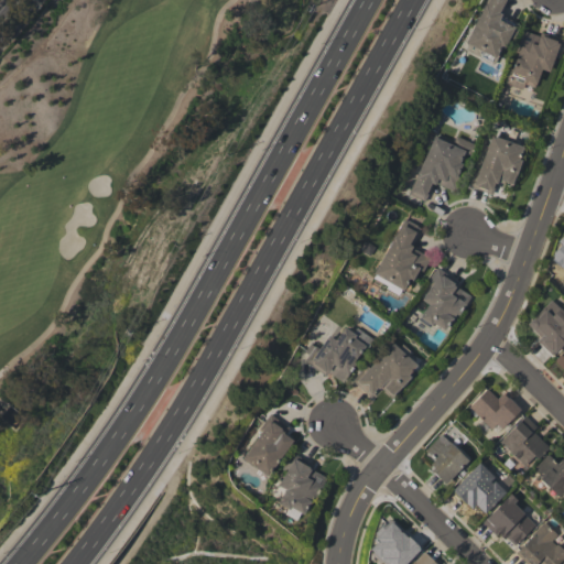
[(498,58),(513,23),(497,17),(503,0),(484,0),(465,44),(498,58)]
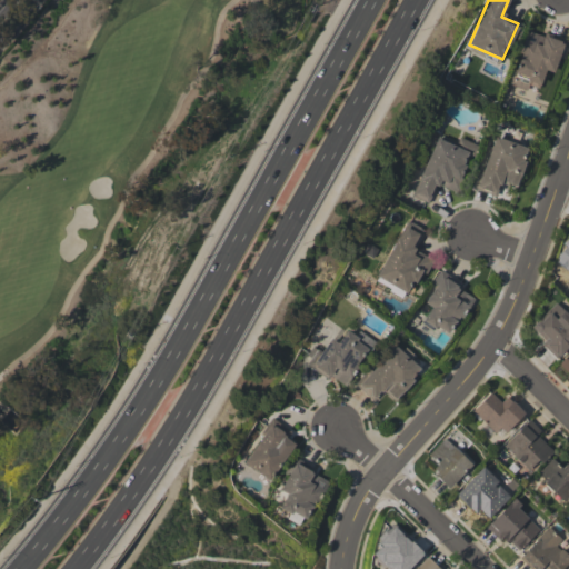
[(553,72),(565,42),(529,30),(510,85),(527,90),(529,85),(539,88),(545,69),(553,72)]
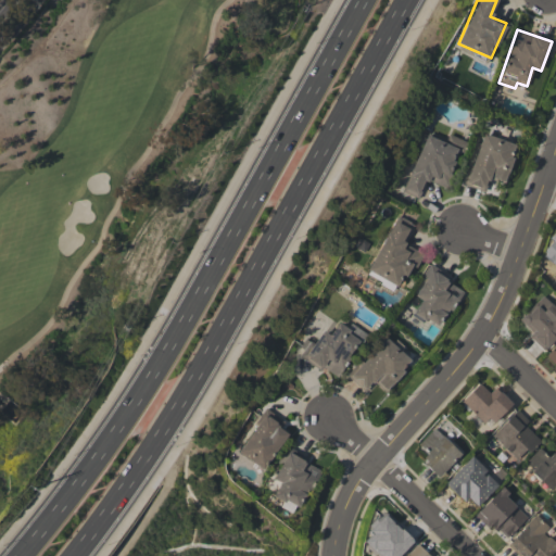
[(517,143),(482,133),(465,185),(483,190),(488,178),(504,184),(517,143)]
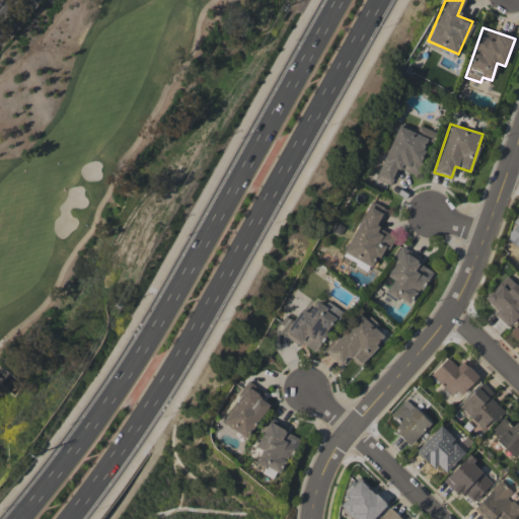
[(397,125),(375,178),(389,184),(396,167),(415,175),(428,143),(431,144),(436,132),(420,125),(416,133),(397,125)]
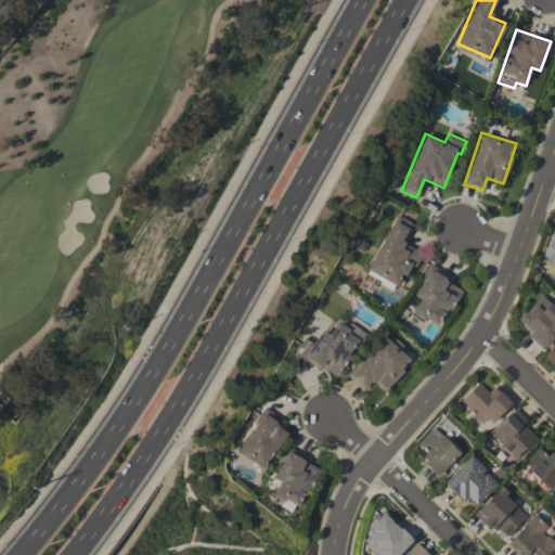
[(369,270),(399,285),(409,265),(415,268),(423,253),(402,243),(412,222),(395,215),(369,270)]
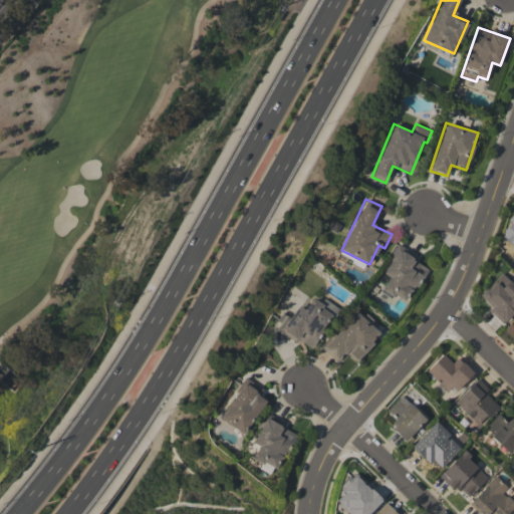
[(382,289),(408,302),(428,264),(396,247),(382,273),(389,276),(382,289)]
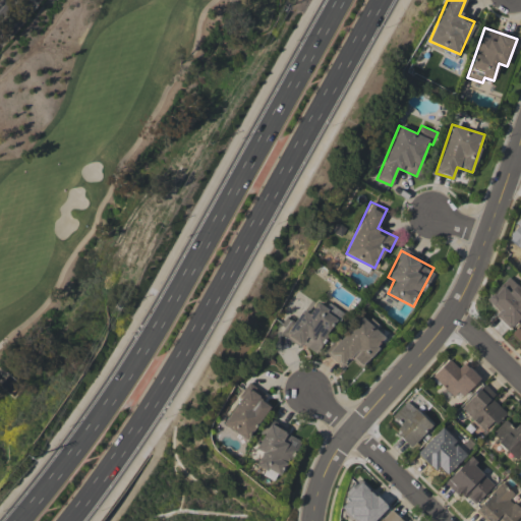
[(511,327),(520,316),(520,314),(518,312),(520,309),(520,288),(509,276),(484,300),(511,327)]
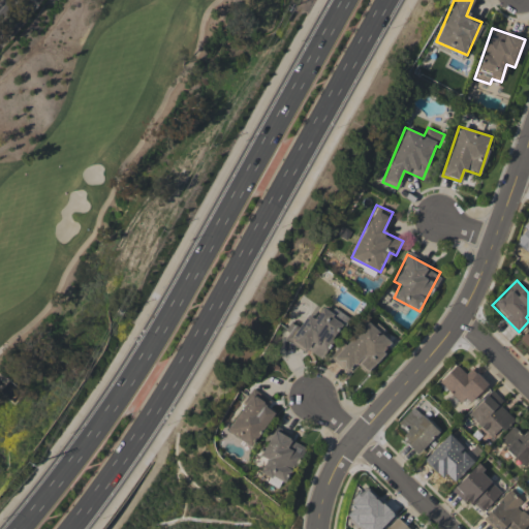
[(348,316),(334,307),(331,311),(322,306),(314,318),(307,314),(299,328),(291,322),(283,336),(319,360),(348,316)]
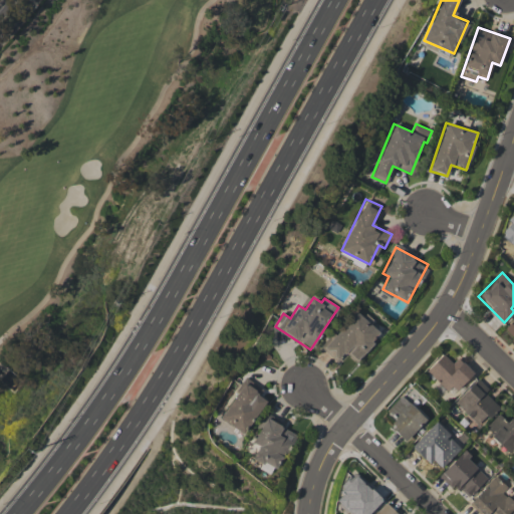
[(337,361),(346,352),(356,360),(380,332),(356,311),(323,349),(337,361)]
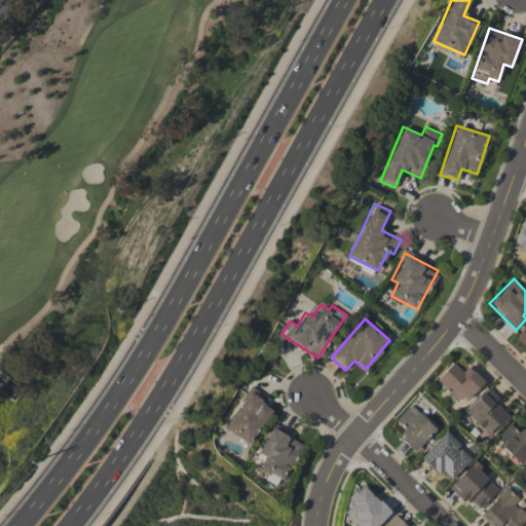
[(483,380),(468,366),(463,372),(453,362),(436,379),(461,404),(483,380)]
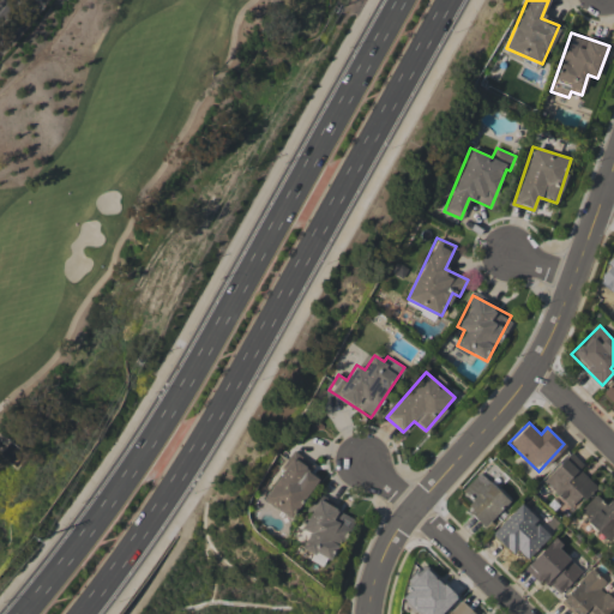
[(542,480),(572,509),(595,485),(579,469),(583,464),(570,452),(542,480)]
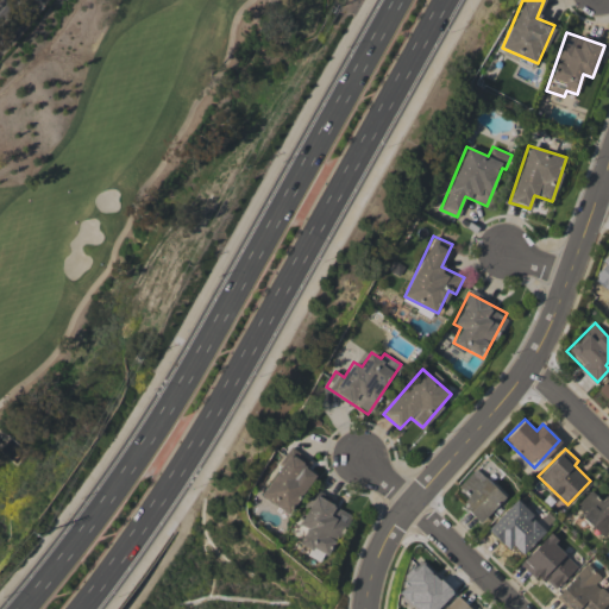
[(318,472),(290,451),(258,494),(287,514),(318,472)]
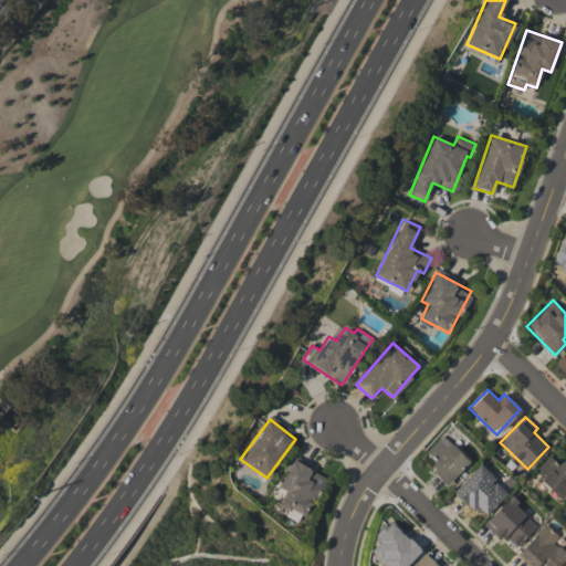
[(470,461),(442,436),(420,459),(448,484),(470,461)]
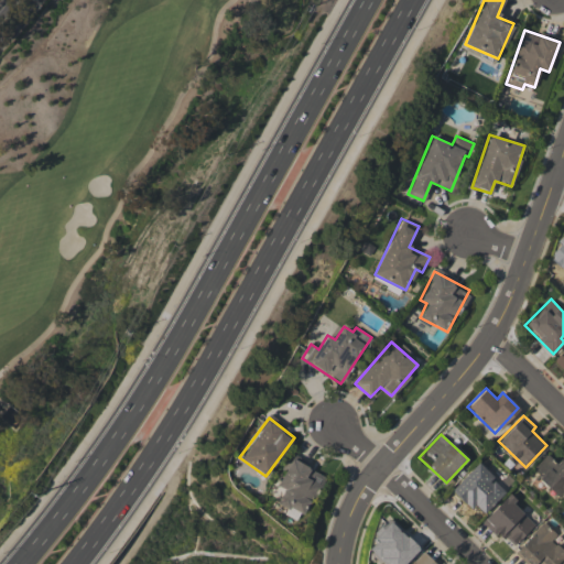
[(557,497),(563,490),(563,456),(556,464),(548,454),(532,469),(557,497)]
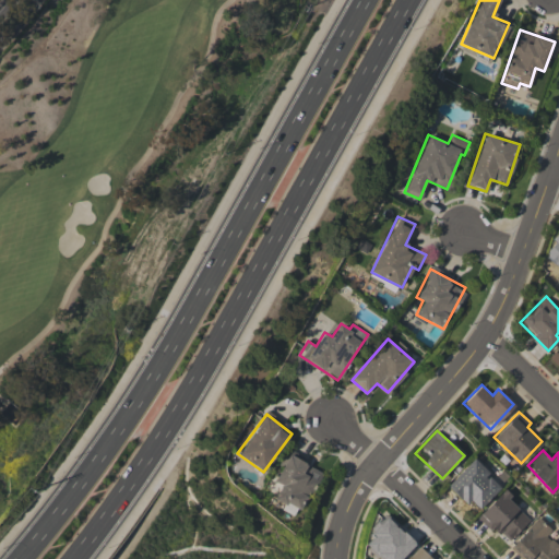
[(301,511),(322,470),(287,453),(274,480),(282,484),(275,498),(301,511)]
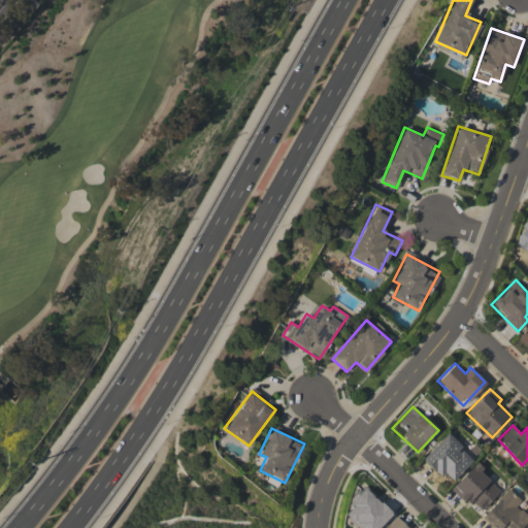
[(473,460),(448,433),(422,458),(440,476),(446,472),(453,481),(473,460)]
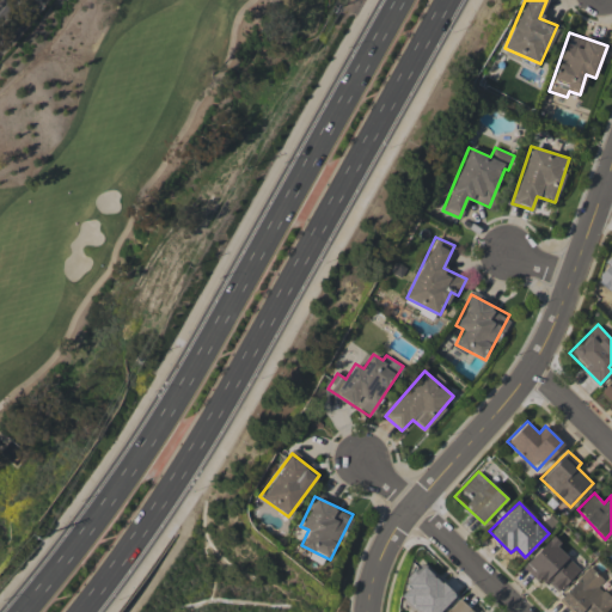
[(525,563),(555,595),(581,569),(551,538),(525,563)]
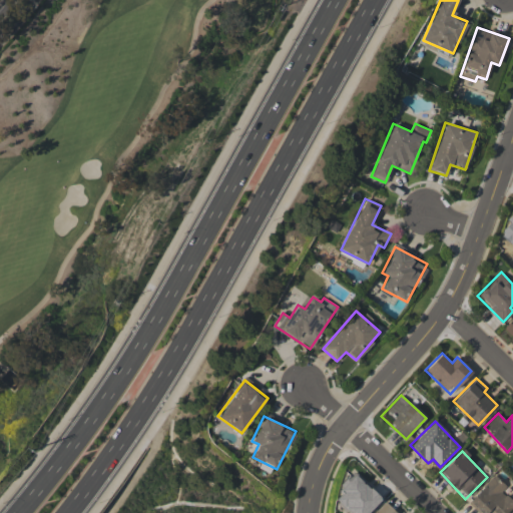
[(350,512),(368,512),(382,499),(354,471),(339,486),(345,492),(337,499),(350,512)]
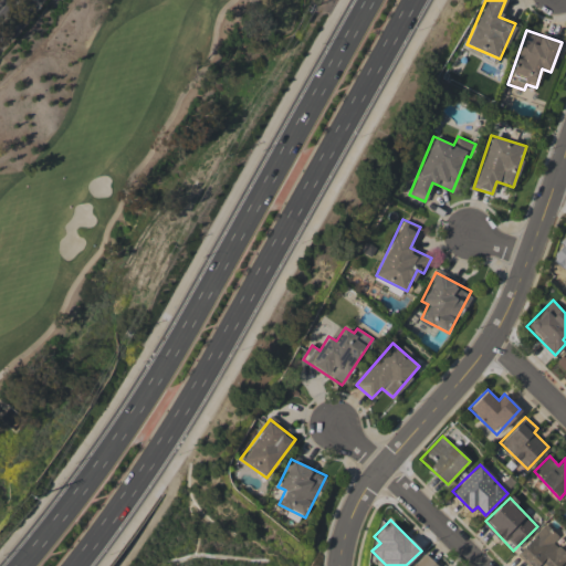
[(538,565),(558,565),(565,559),(565,554),(554,542),(558,537),(547,524),(516,553),(528,565),(538,565)]
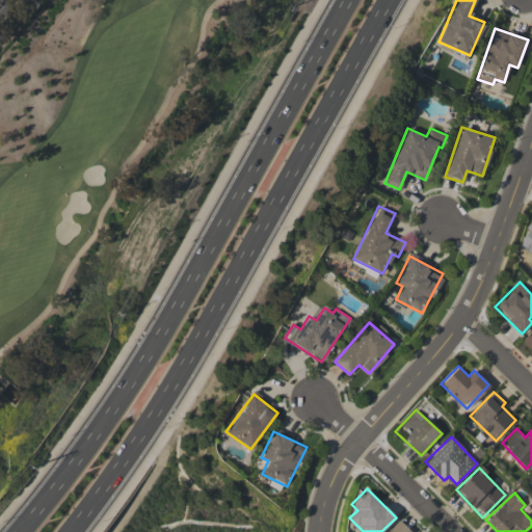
[(411,531),(398,520),(387,531),(411,531)]
